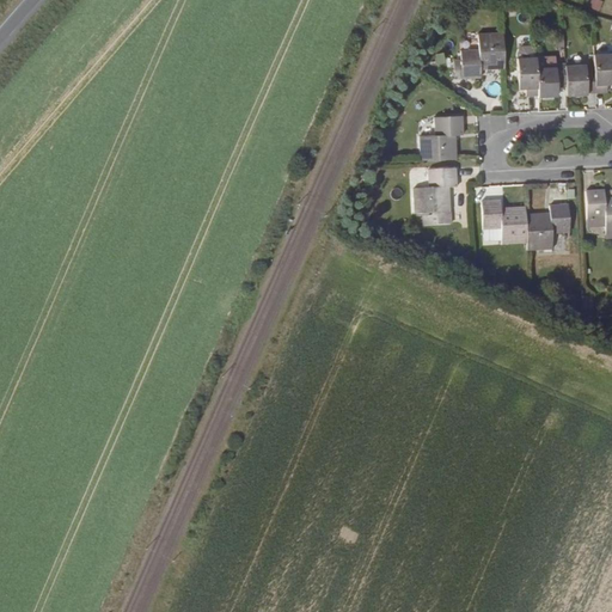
[(599,12),(603,1),(599,0),(589,0),(587,7),(599,12)]
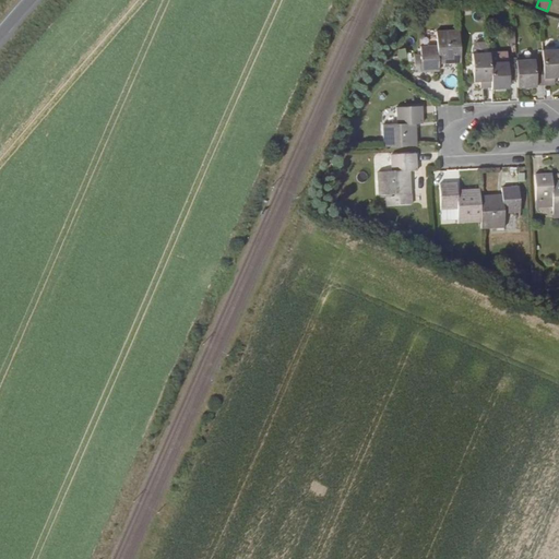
[(437,46),(420,46),(420,55),(414,56),(414,67),(420,66),(421,72),(439,71),(438,63),(461,62),(459,30),(436,31),(437,46)]
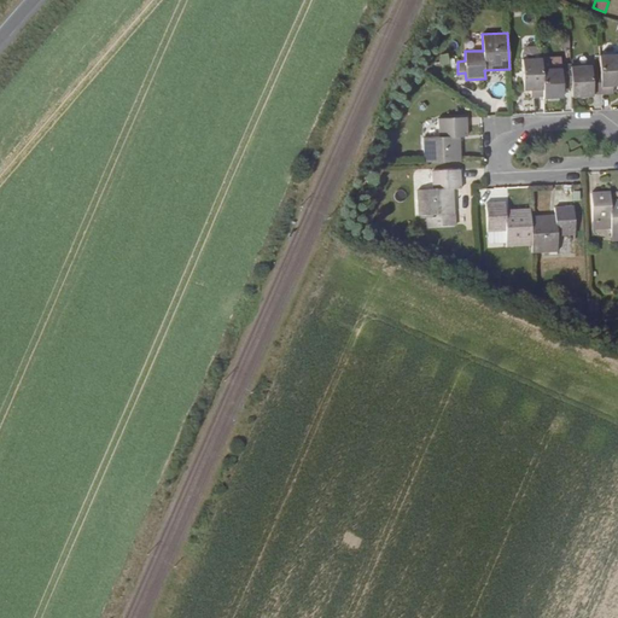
[(531,97),(543,97),(541,58),(541,51),(535,47),(526,47),(524,50),(522,52),(523,59),(522,59),(523,91),(531,89),(531,97)]
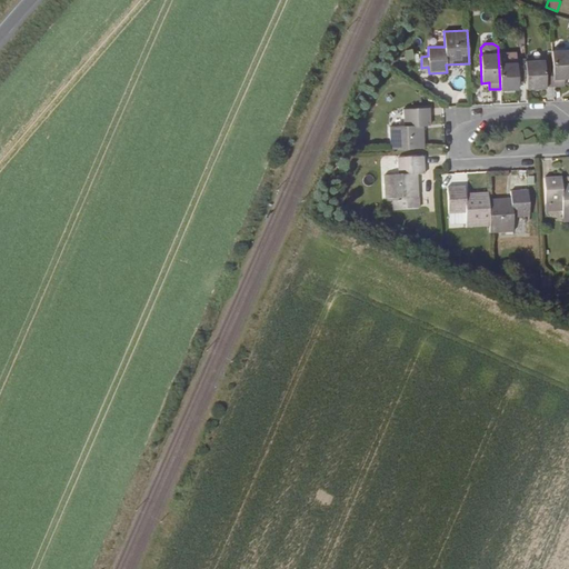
[(568,78),(568,49),(551,51),(552,65),(553,87),(565,86),(563,79),(568,78)]
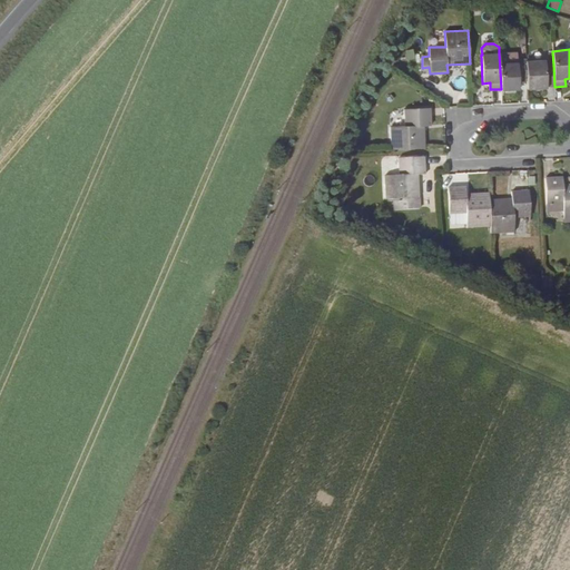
[(526,60),(518,60),(517,52),(499,53),(501,89),(501,91),(519,90),(519,81),(518,75),(527,75),(527,61),(526,60)]
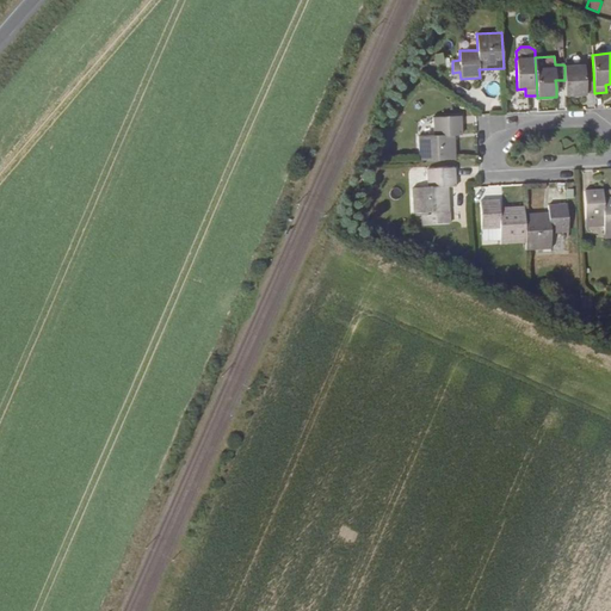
[(593,69),(585,71),(585,65),(565,66),(565,80),(565,87),(566,94),(586,94),(586,93),(594,93),(593,69)]
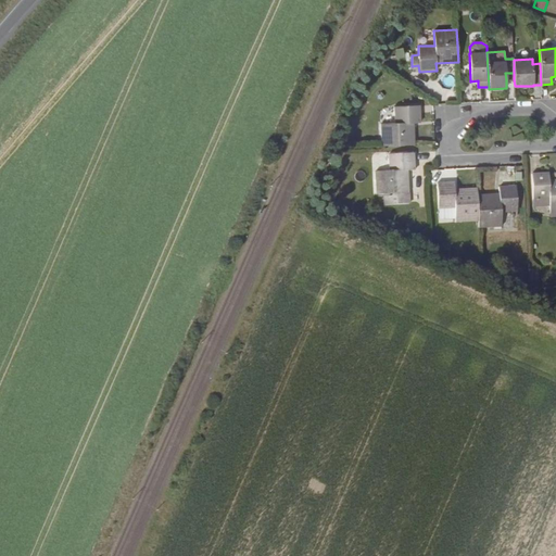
[(419,105),(394,106),(395,124),(380,125),(382,147),(414,146),(413,123),(420,123),(419,105)]
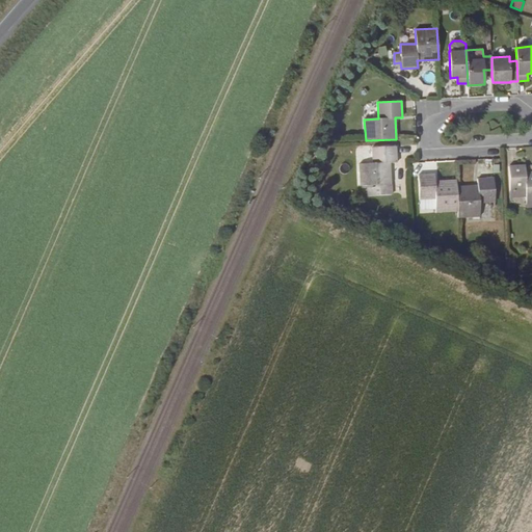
[(371,162),(370,147),(356,147),(357,162),(371,162)]
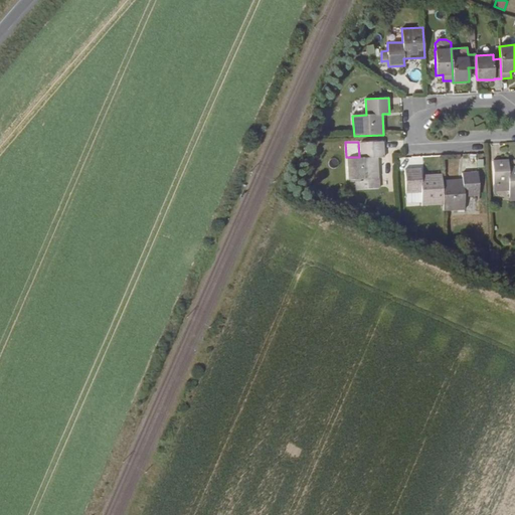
[(359,143),(360,159),(347,159),(348,180),(356,180),(356,190),(378,189),(377,158),(384,158),(383,142),(359,143)]
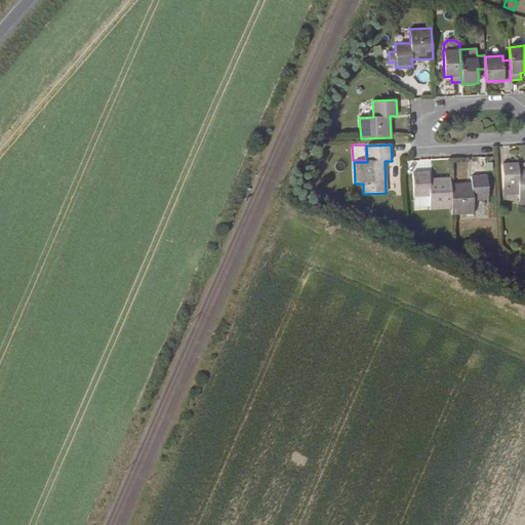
[(524,169),(519,170),(518,163),(501,164),(503,188),(519,188),(520,201),(524,200),(524,169)]
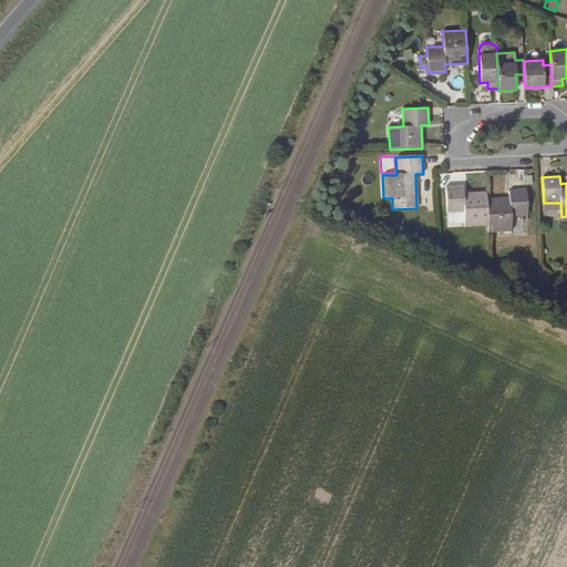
[(486,193),(464,194),(463,186),(445,187),(447,213),(464,213),(464,227),(487,226),(486,199),(486,193)]
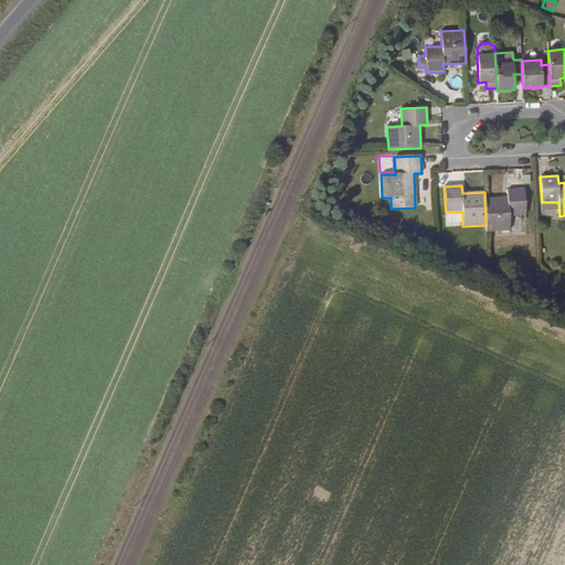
[(507,198),(484,199),(486,225),(487,232),(510,231),(509,216),(525,215),(524,189),(507,190),(507,198)]
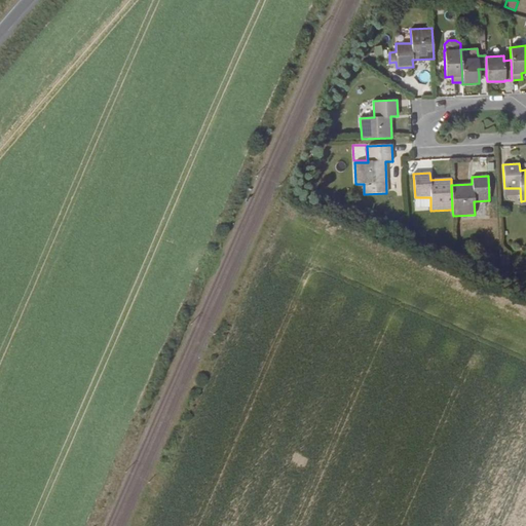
All buildings are outlined.
